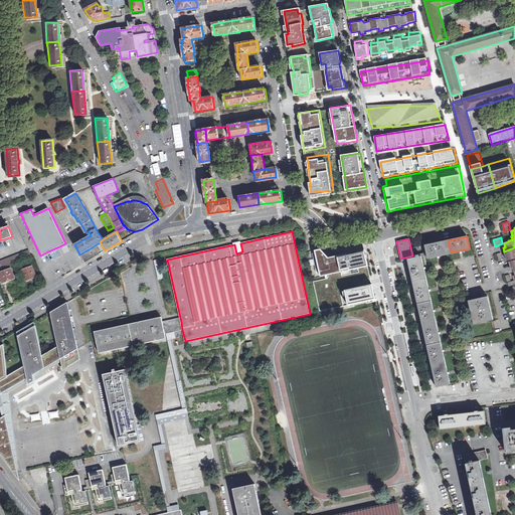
[(448,240),(425,245),(428,259),(451,252),(448,240)]
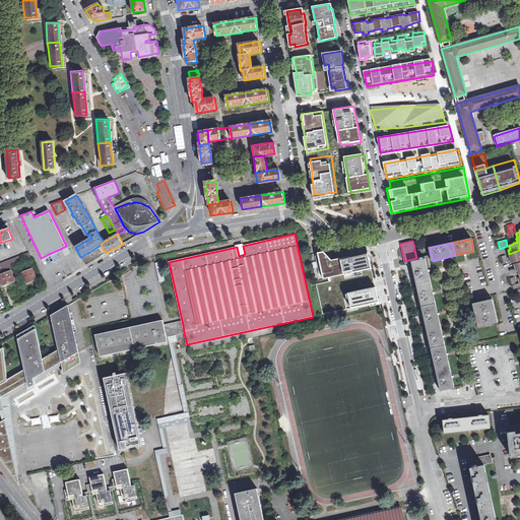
[(519,250),(509,254),(511,259),(513,258),(514,263),(519,260),(519,250)]
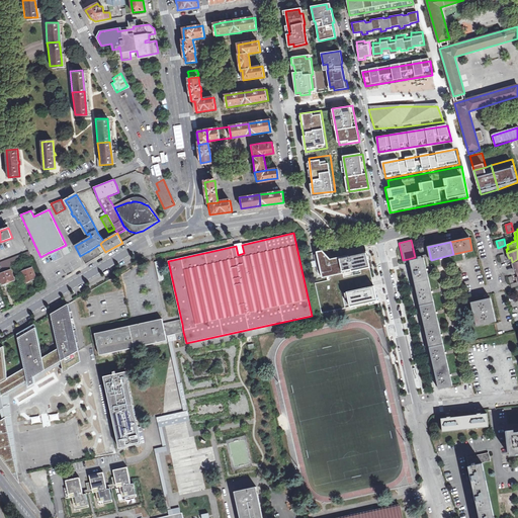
[(29,251),(0,262),(0,264),(0,265),(0,270),(32,258),(29,251)]
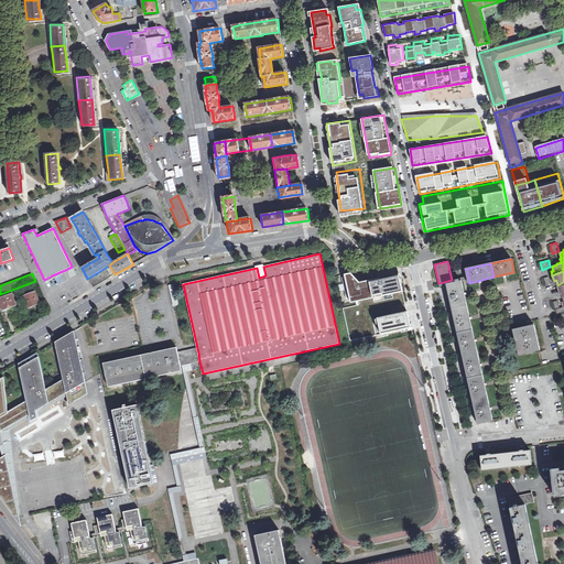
[(382,293),(383,295),(402,291),(399,275),(364,283),(364,282),(359,283),(359,282),(351,273),(345,274),(346,277),(343,278),(347,299),(350,297),(350,300),(382,293)]
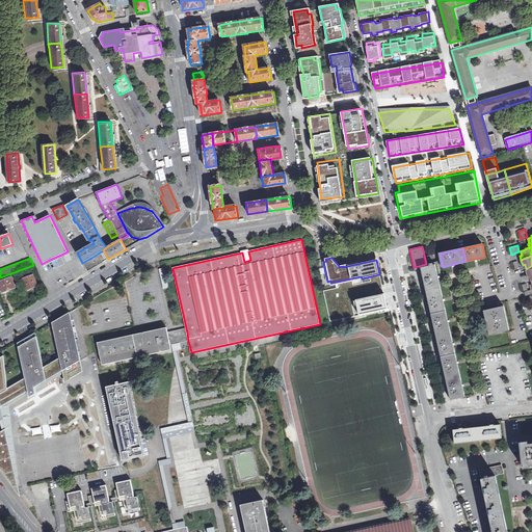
[(419,266),(424,289),(439,286),(433,263),(426,264),(419,266)]
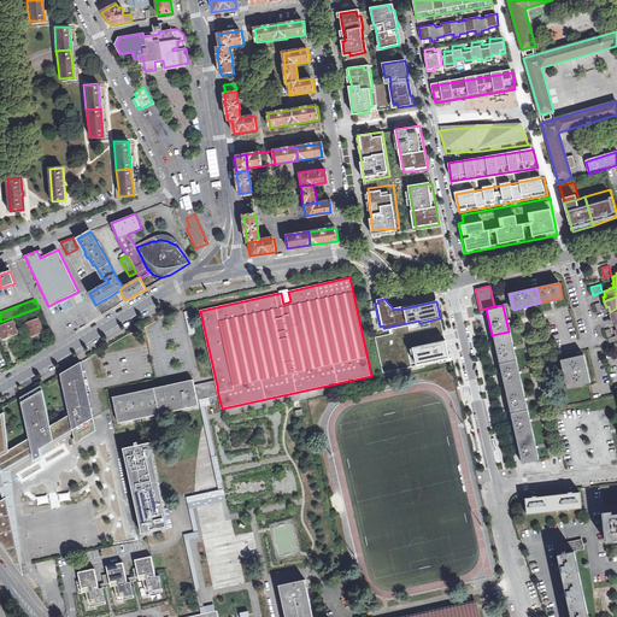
[(183,312),(191,335),(197,334),(191,311),(183,312)]
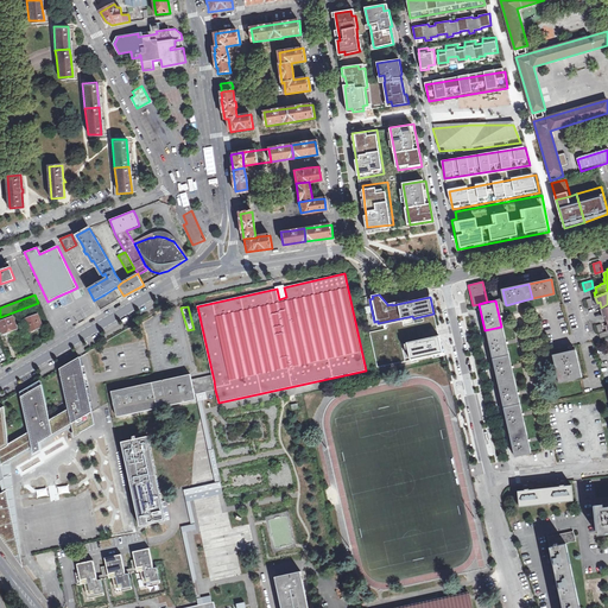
[(38,314),(25,318),(30,331),(37,329),(43,327),(38,314)]
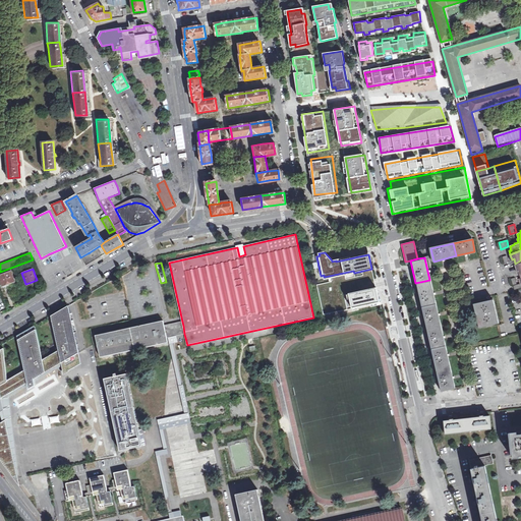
[(10,272),(0,275),(0,279),(3,287),(7,286),(7,284),(9,283),(14,281),(10,272)]
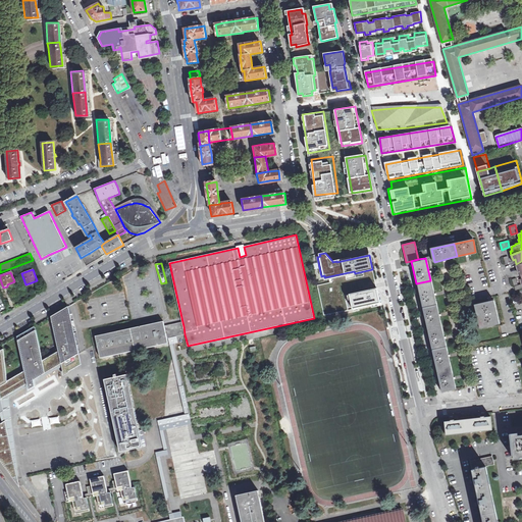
[(324,315),(348,310),(345,295),(376,288),(373,273),(318,286),(324,315)]
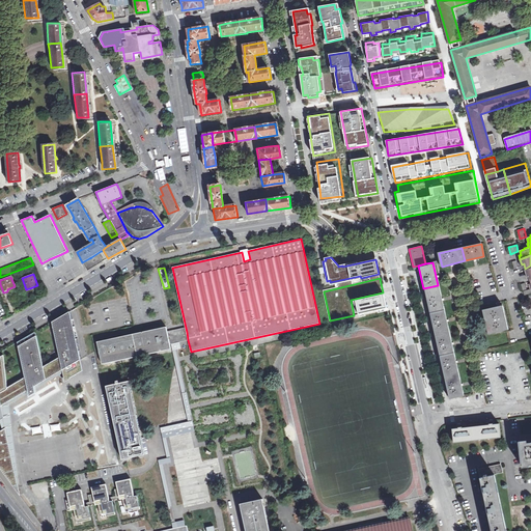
[(423,288),(428,311),(443,308),(438,285),(423,288)]
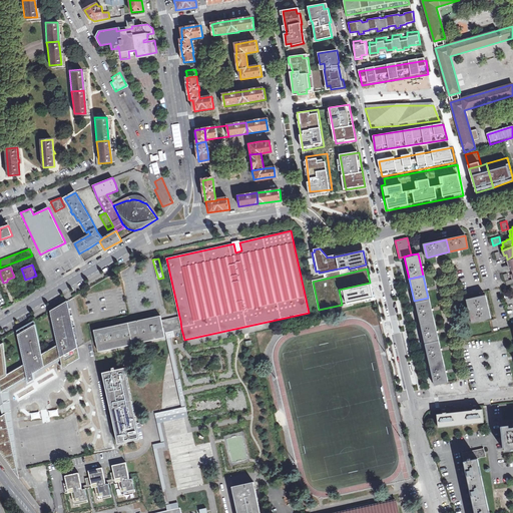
[(371,284),(344,290),(347,304),(374,298),(371,284)]
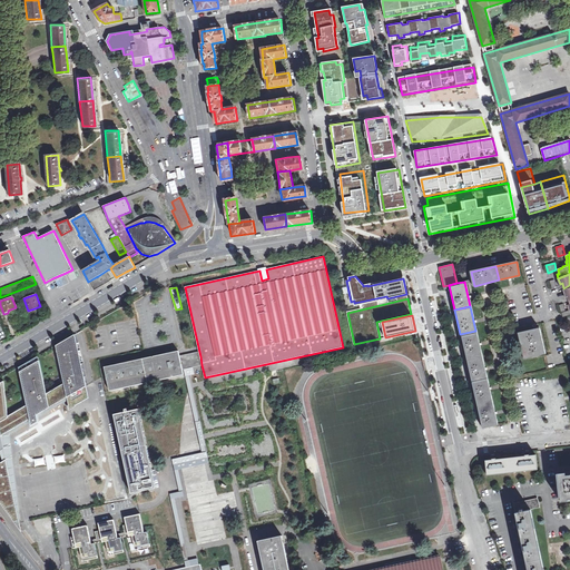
[(524,359),(546,354),(540,328),(519,333),(524,359)]
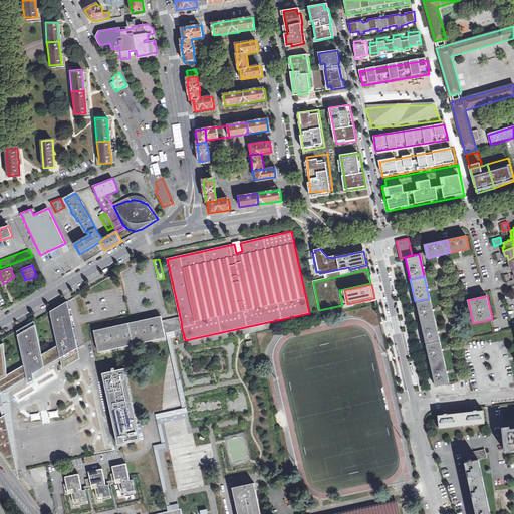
[(415,301),(420,321),(434,318),(429,298),(415,301)]
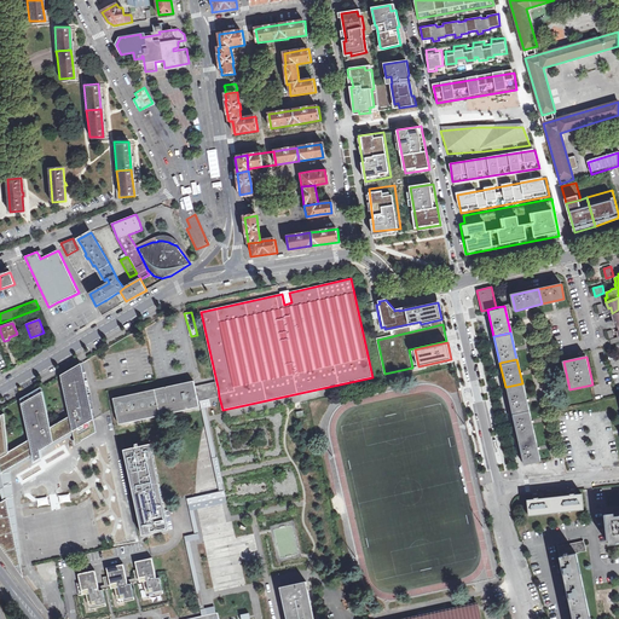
[(51,427),(42,392),(22,404),(29,440),(33,456),(74,432),(94,420),(82,368),(62,380),(70,416),(51,427)]
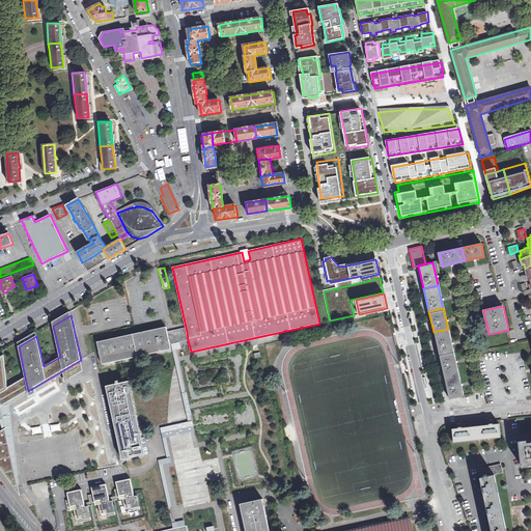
[(103,364),(113,362),(171,350),(170,344),(168,334),(168,333),(168,332),(167,332),(166,327),(98,342),(103,364)]
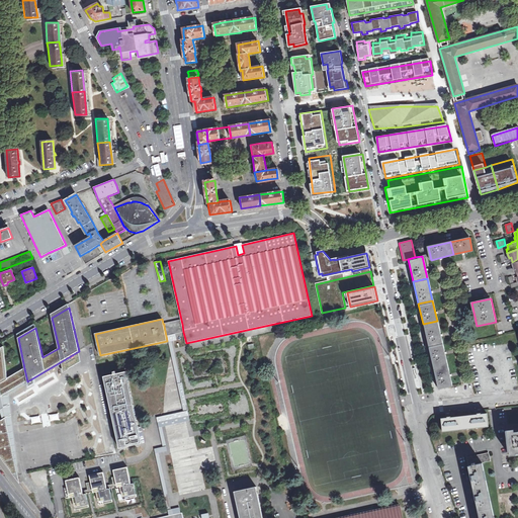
[(183,332),(182,324),(181,320),(163,324),(164,324),(164,325),(164,326),(166,336),(170,335),(183,332)]
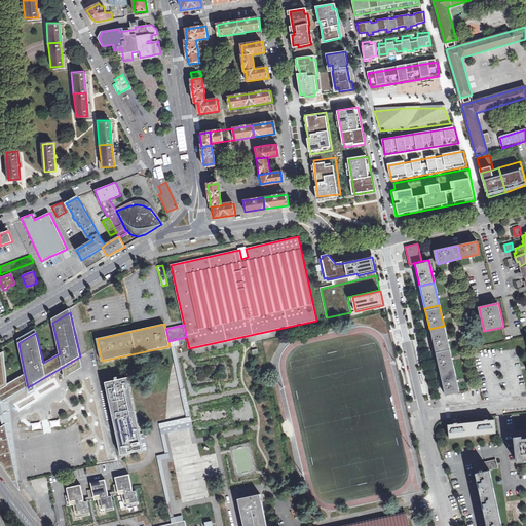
[(435,350),(449,347),(444,326),(429,329),(435,350)]
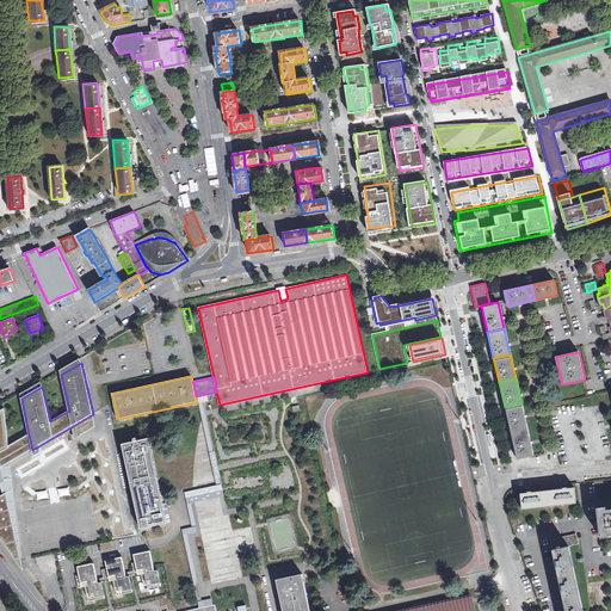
[(528,430),(522,403),(505,407),(511,433),(528,430)]
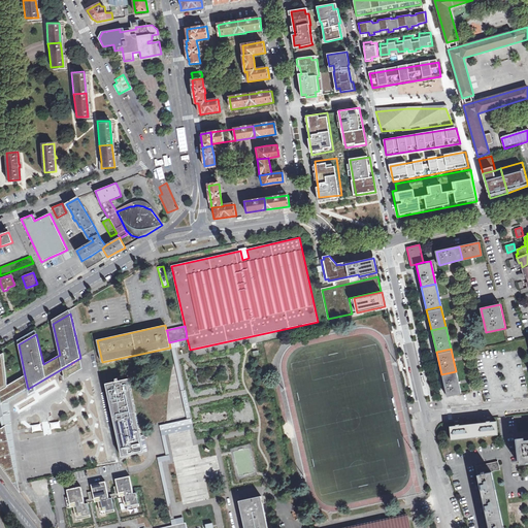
[(0,417),(2,416),(0,404),(28,389),(25,375),(7,386),(3,353),(0,355),(0,417)]
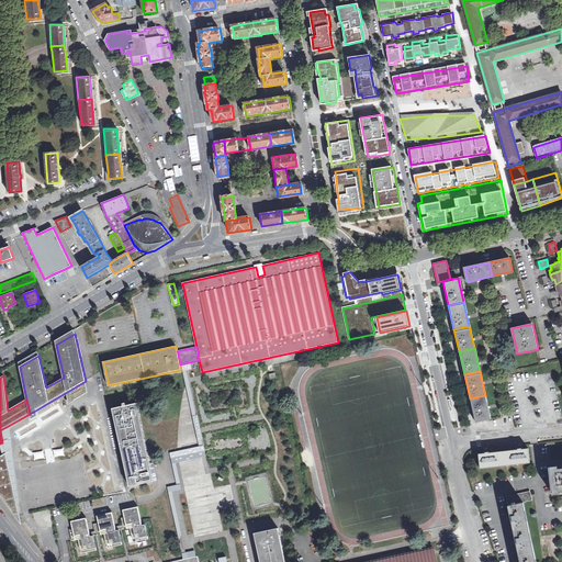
[(69,404),(88,393),(86,381),(67,392),(69,404)]
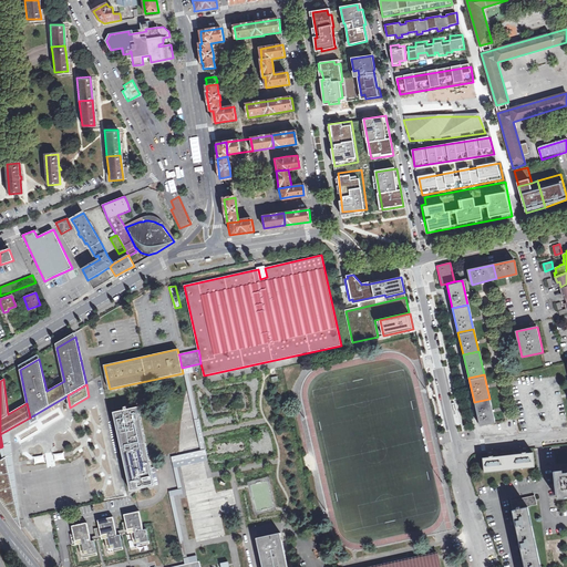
[(495,423),(490,399),(474,402),(480,426),(495,423)]
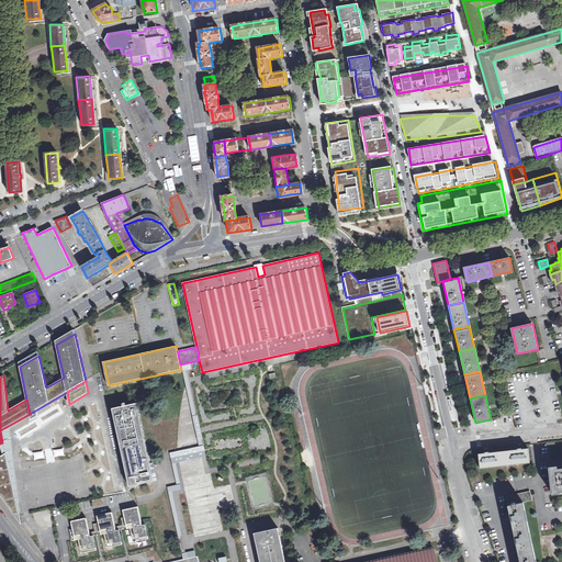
[(136,403),(113,408),(130,486),(154,481),(153,478),(136,403)]
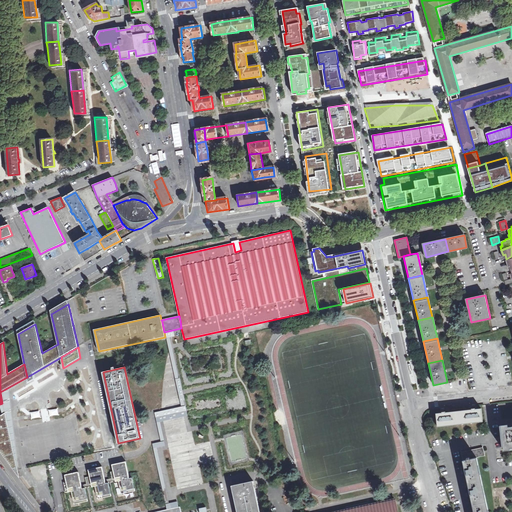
[(483,421),(481,408),(476,409),(476,406),(471,407),(471,410),(448,412),(446,412),(446,410),(441,410),(442,413),(436,414),(438,426),(483,421)]
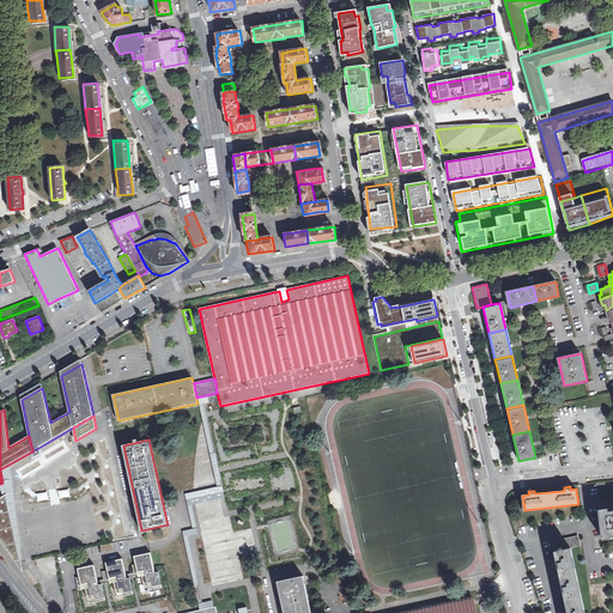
[(23,571),(6,495),(0,497),(0,540),(1,542),(23,571)]
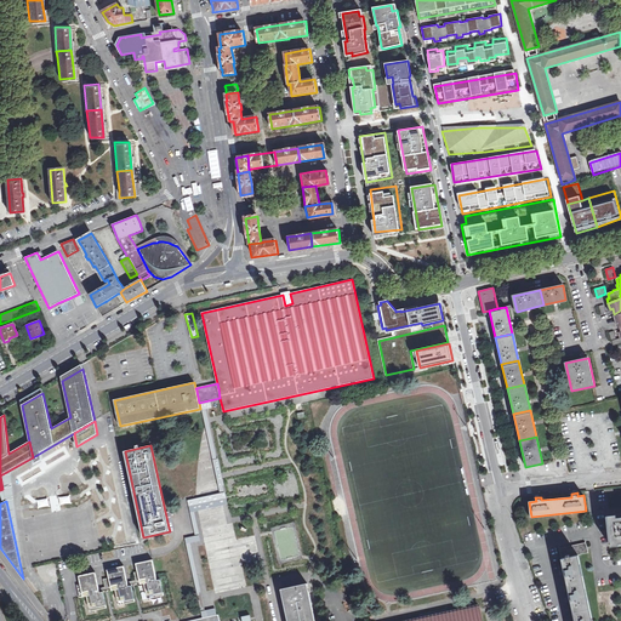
[(608,517),(610,535),(611,546),(620,545),(620,518),(616,519),(616,516),(608,517)]
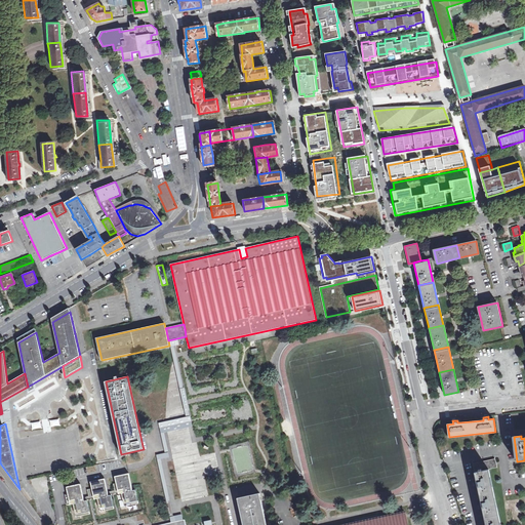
[(475,472),(489,469),(497,468),(495,459),(474,463),(475,472)]
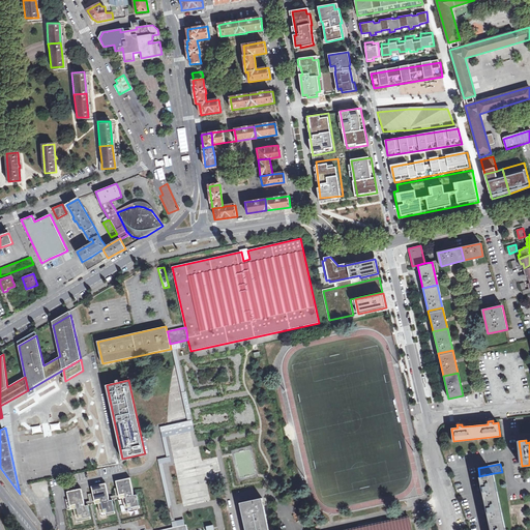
[(505,529),(494,473),(479,476),(479,477),(481,487),(479,488),(480,493),(482,492),(486,504),(486,507),(483,508),(484,513),(488,513),(491,529),(505,529)]
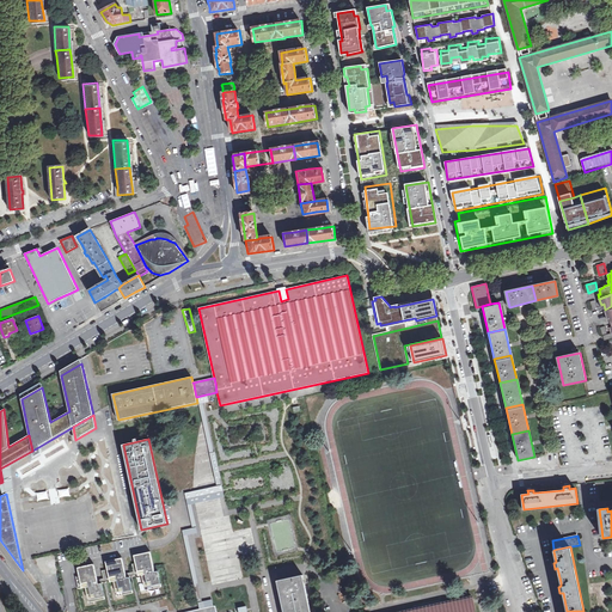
[(135,564),(129,565),(130,574),(140,571),(145,591),(160,588),(157,571),(153,573),(150,554),(134,556),(135,564)]
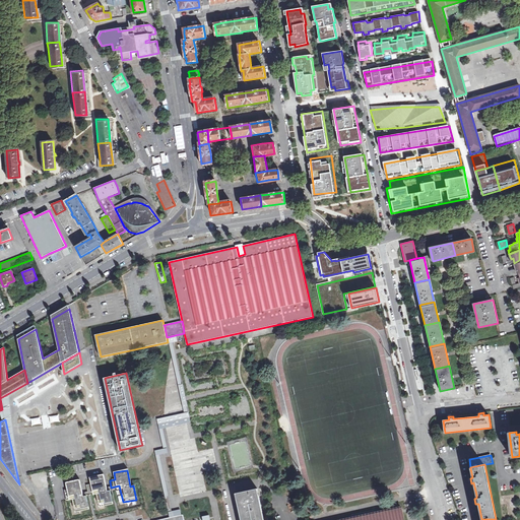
[(91,484),(86,485),(87,493),(95,491),(100,507),(113,504),(110,491),(108,492),(104,474),(90,477),(91,484)]
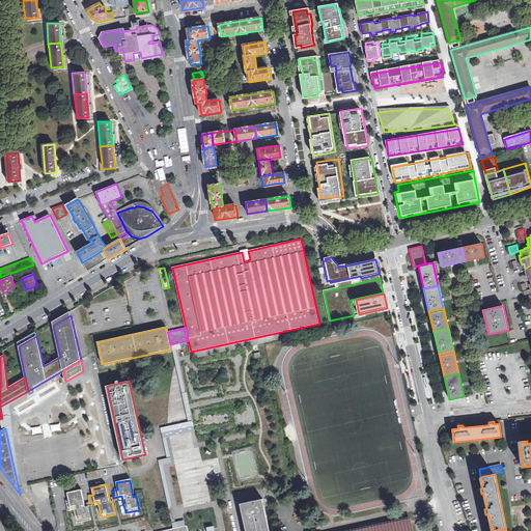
[(67,493),(68,500),(65,500),(67,511),(75,509),(77,523),(91,520),(88,506),(85,507),(81,490),(67,493)]
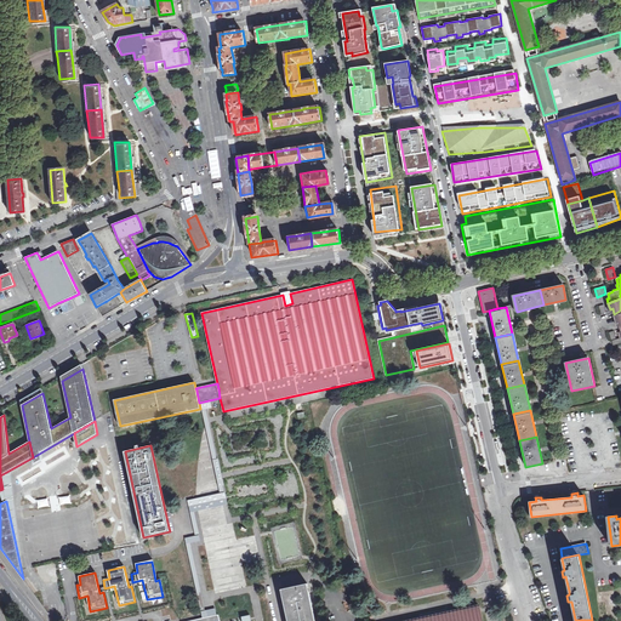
[(315,620),(308,584),(296,586),(281,590),(283,593),(283,596),(288,620),(315,620)]
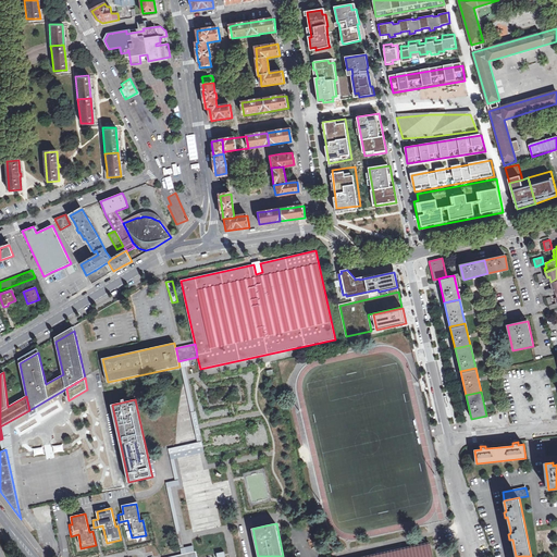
[(433,556),(430,542),(360,556),(433,556)]
